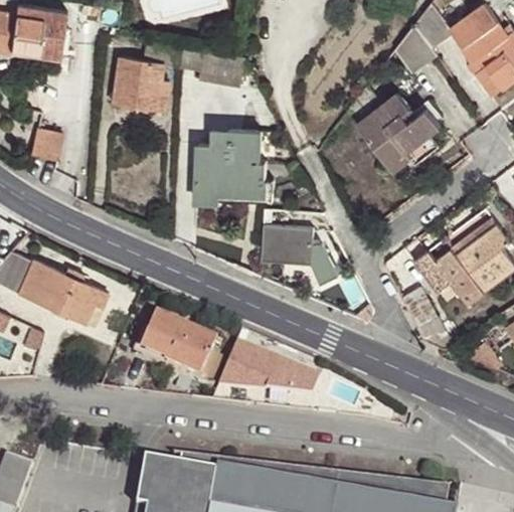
[(0,48),(11,51),(12,44),(37,47),(36,54),(60,57),(66,13),(17,6),(17,0),(0,0),(0,48)]
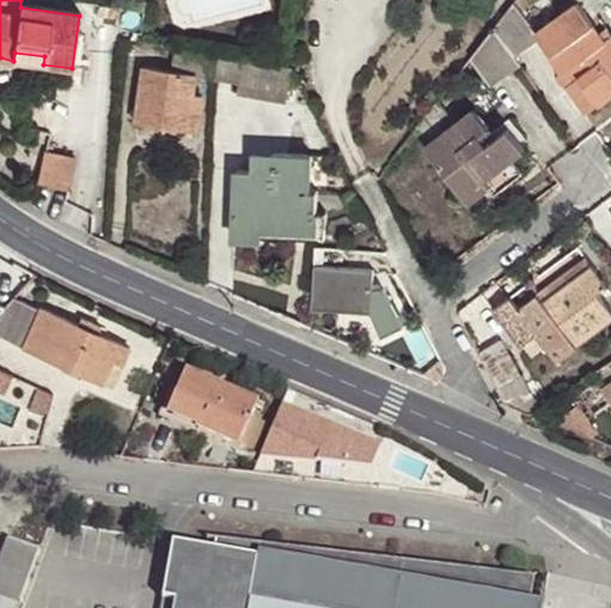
[(535,34),(513,5),(493,31),(511,57),(538,38),(535,34)]
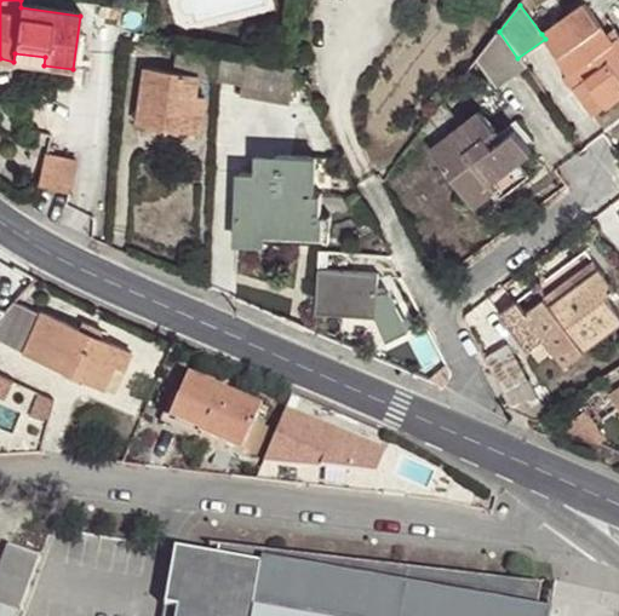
[(542,34),(545,39),(571,74),(575,72),(582,67),(590,76),(588,80),(607,105),(618,96),(618,38),(612,44),(606,35),(584,5),(542,34)]
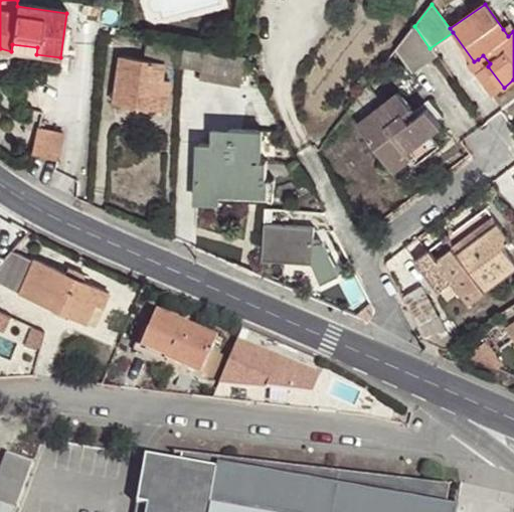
[(513,27),(511,24),(503,29),(508,36),(513,31),(513,27)]
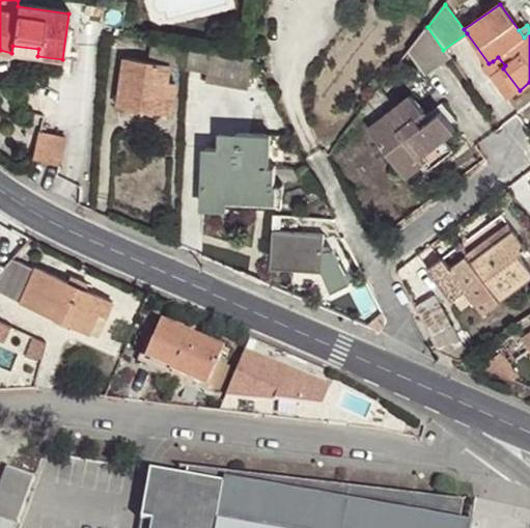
[(424,77),(450,60),(443,50),(427,27),(409,52),(424,77)]
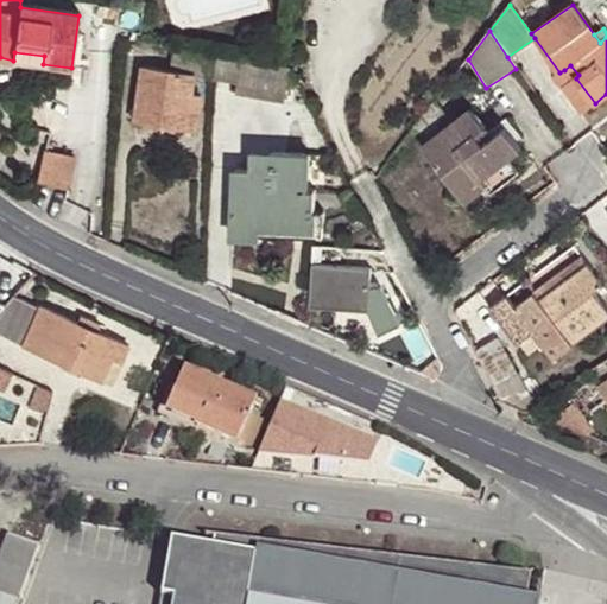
[(193,76),(210,80),(214,55),(172,48),(168,72),(141,68),(132,121),(182,131),(189,94),(193,76)]
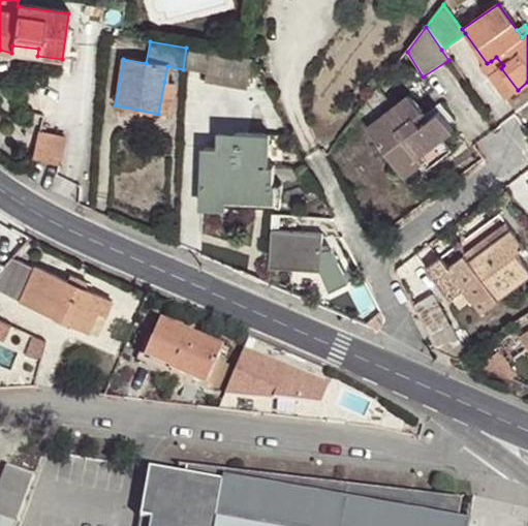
[(11,53),(37,56),(38,49),(12,45),(11,53)]
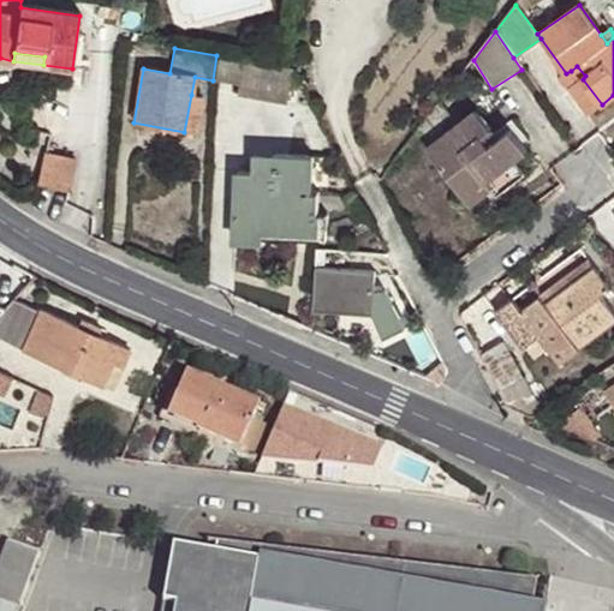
[(286,90),(302,90),(300,85),(294,69),(284,67),(216,55),(213,81),(237,85),(236,95),(284,103),(286,90)]
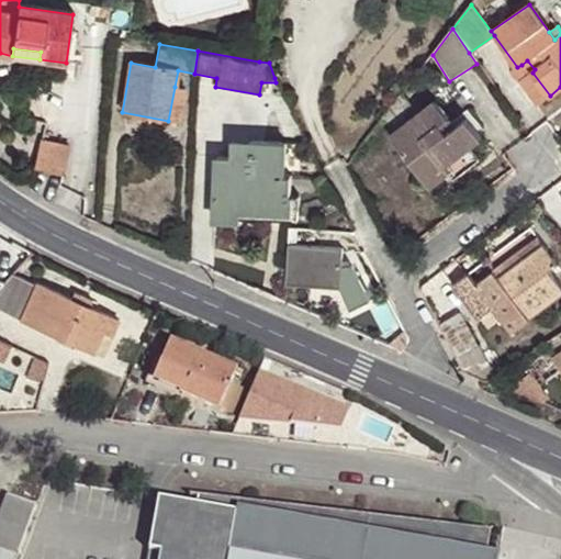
[(527,60),(522,65),(529,74),(533,73),(535,69),(527,60)]
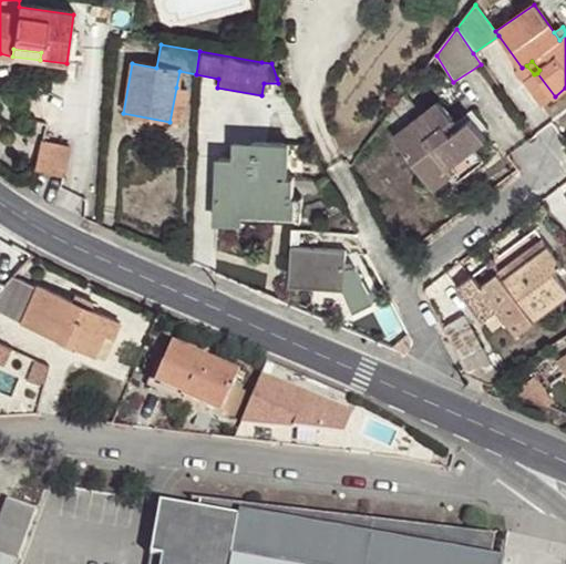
[(537,73),(534,74),(524,82),(542,106),(555,96),(537,73)]
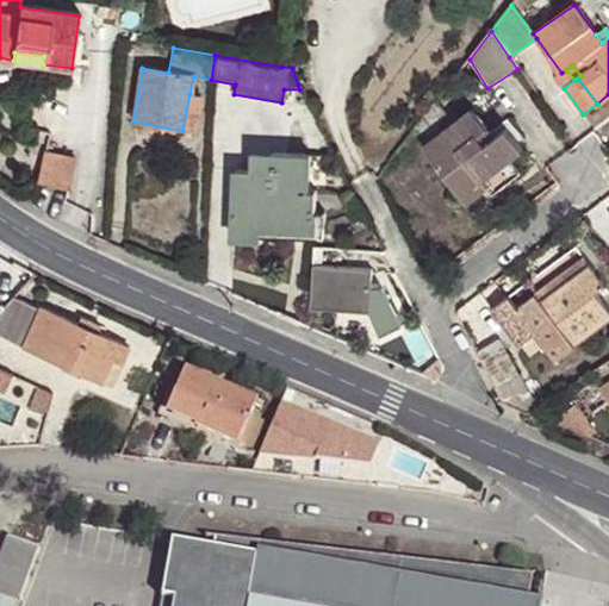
[(202,97),(190,94),(182,131),(196,132),(202,97)]
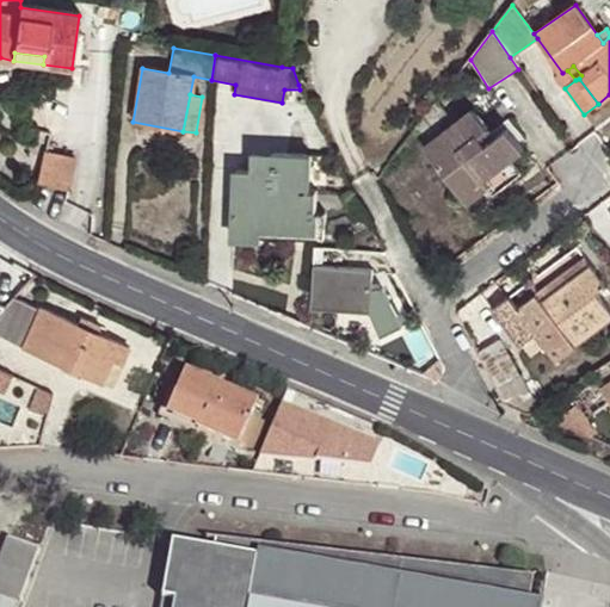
[(435,104),(412,132),(468,203),(490,187),(485,180),(510,161),(522,152),(505,131),(495,137),(486,146),(478,137),(486,130),(470,112),(454,127),(435,104)]
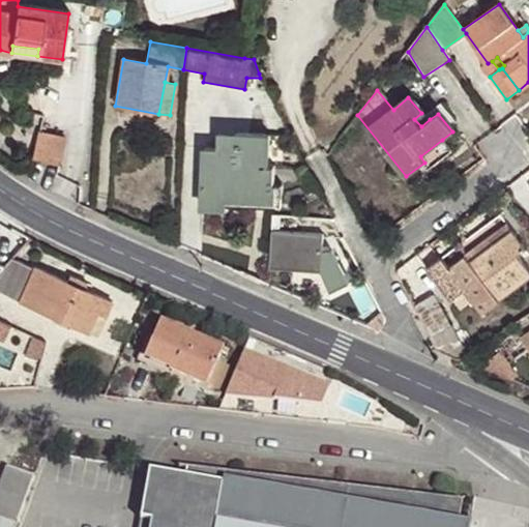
[(423,112),(421,113),(414,119),(421,126),(430,119),(423,112)]
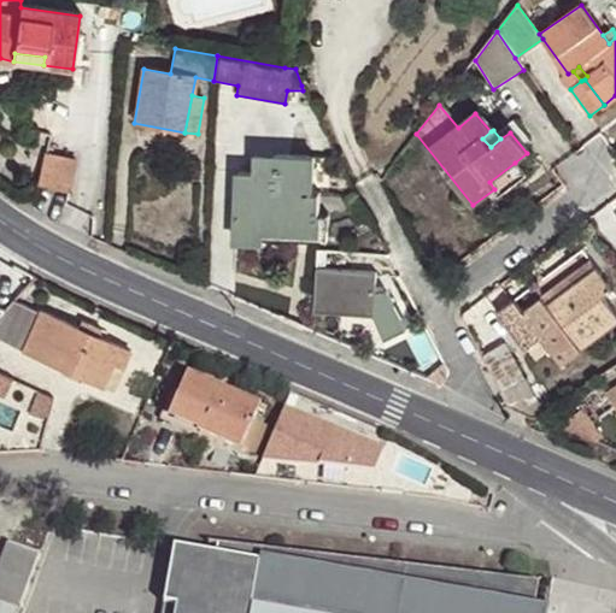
[(45,153),(37,186),(68,193),(76,160),(45,153)]
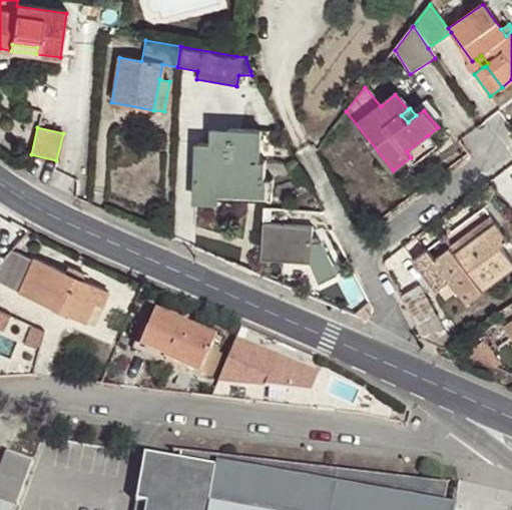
[(256,196),(258,160),(259,132),(210,129),(210,144),(197,144),(193,200),(216,201),(216,194),(256,196)]
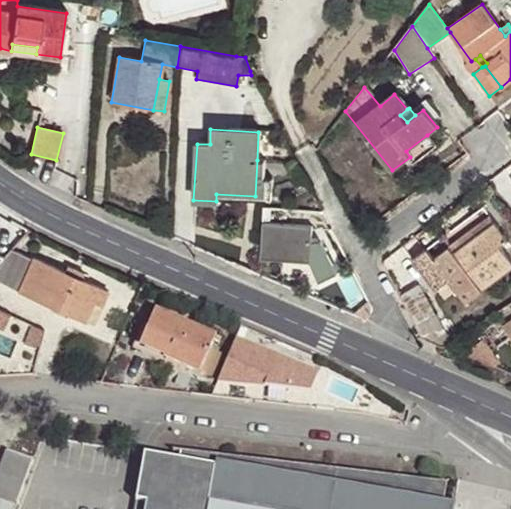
[(406,151),(410,157),(415,162),(436,146),(427,135),(406,151)]
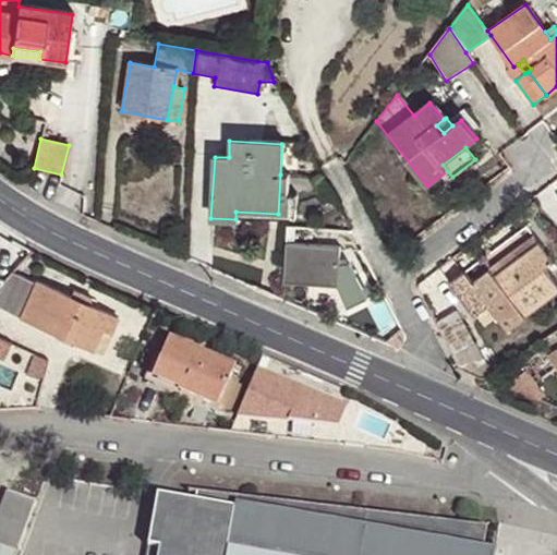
[(286,175),(280,175),(278,214),(235,212),(235,219),(285,222),(287,196),(283,196),(286,175)]
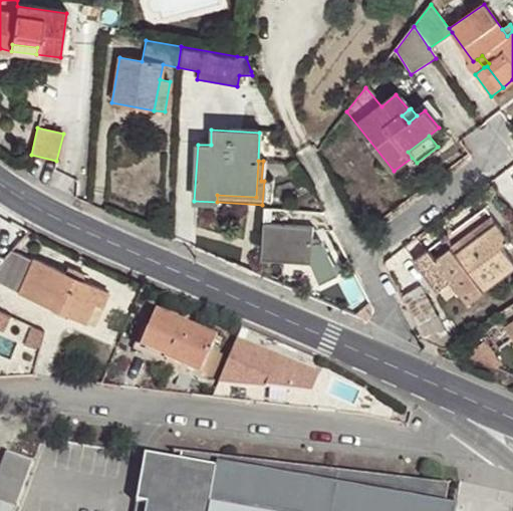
[(304,181),(299,172),(295,162),(285,168),(295,186),(304,181)]
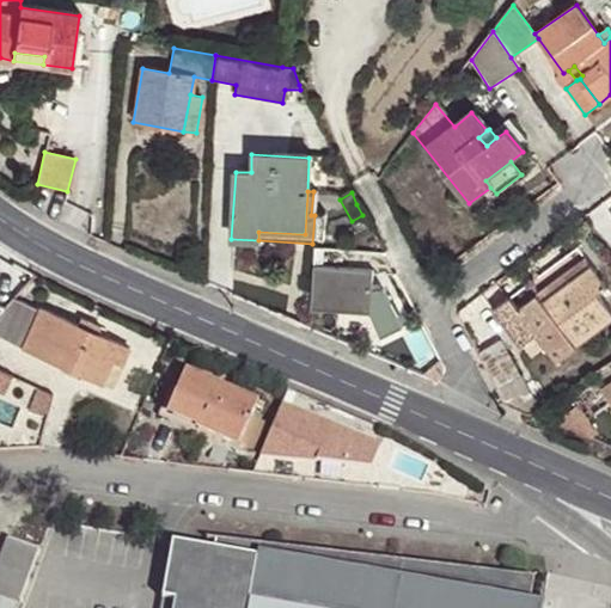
[(585,259),(536,295),(543,304),(591,266),(585,259)]
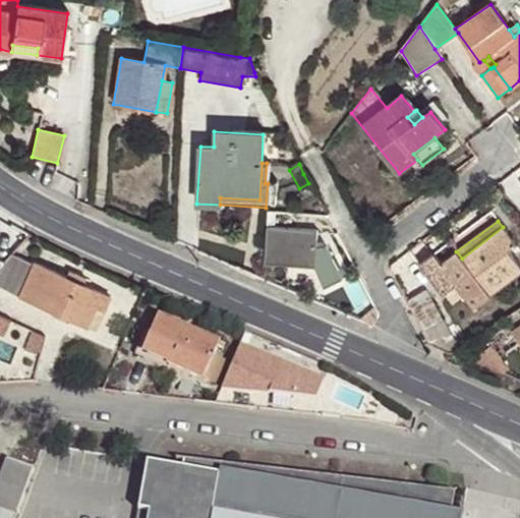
[(265,227),(263,265),(314,268),(315,229),(265,227)]
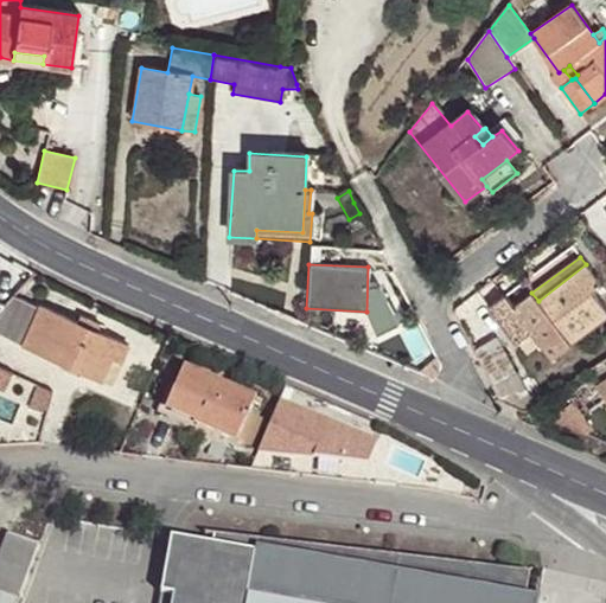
[(538,301),(531,293),(512,307),(505,297),(489,310),(524,357),(540,346),(550,359),(605,318),(605,312),(592,293),(603,286),(586,264),(538,301)]
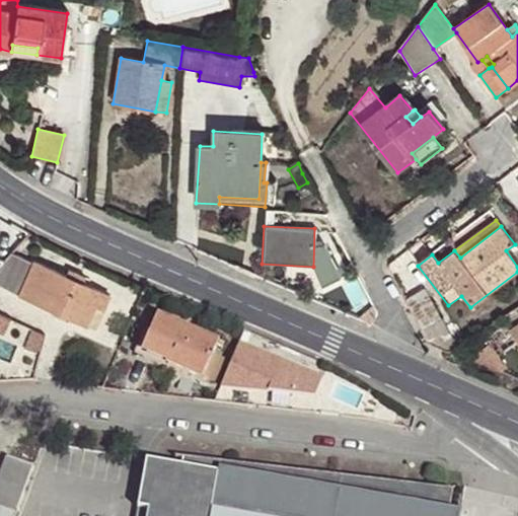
[(0,276),(15,260),(9,256),(0,266),(0,276)]
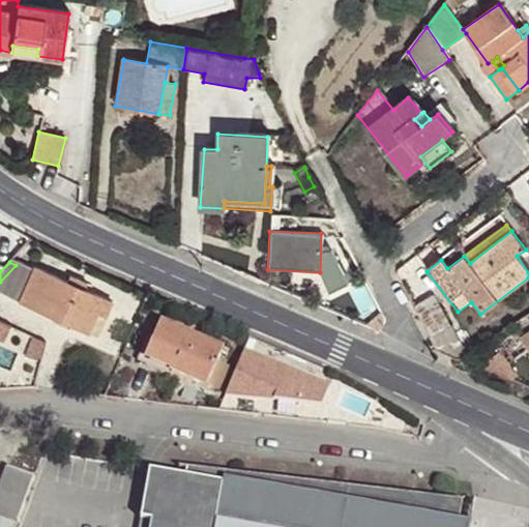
[(31,272),(16,265),(0,282),(0,295),(85,334),(93,316),(103,320),(110,304),(81,291),(65,285),(33,270),(31,272)]
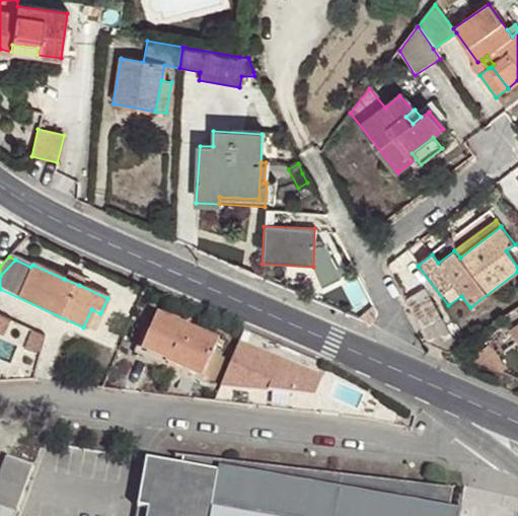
[(67,274),(64,279),(79,285),(81,281),(67,274)]
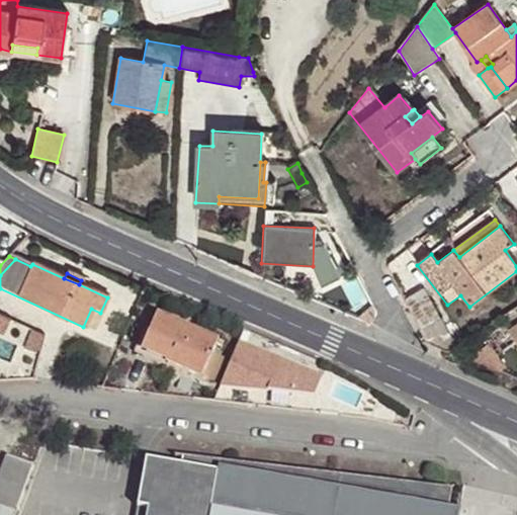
[(91,309),(83,327),(92,331),(100,313),(91,309)]
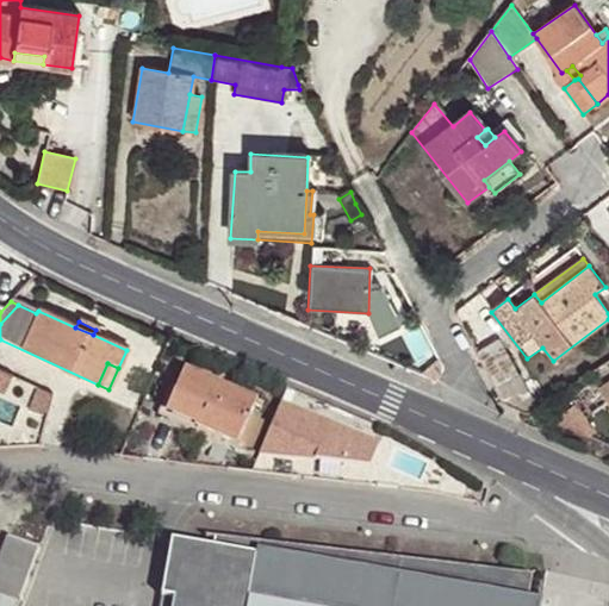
[(437,364),(421,378),(435,385),(440,379),(441,370),(437,364)]
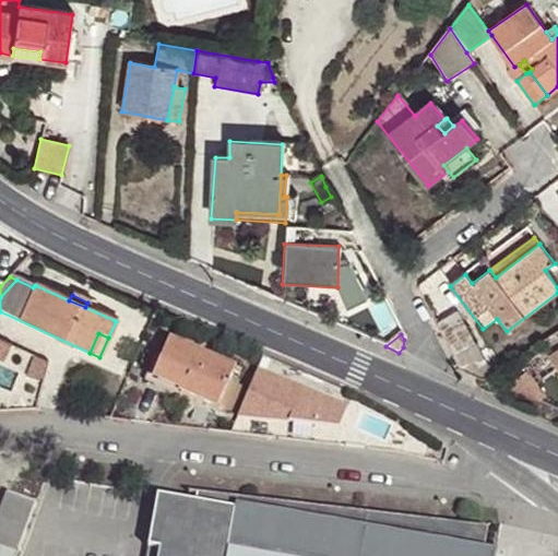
[(235,373),(167,342),(161,357),(154,355),(142,380),(216,414),(217,411),(227,416),(238,393),(228,389),(235,373)]
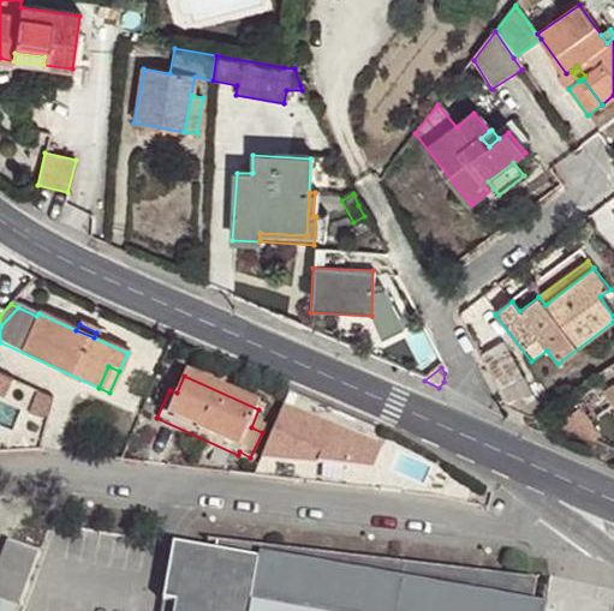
[(28,415),(47,420),(52,400),(34,393),(28,415)]
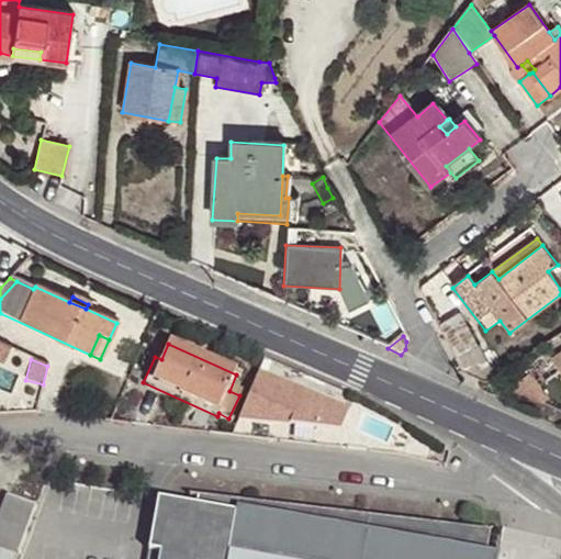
[(310,392),(265,373),(257,390),(302,409),(310,392)]
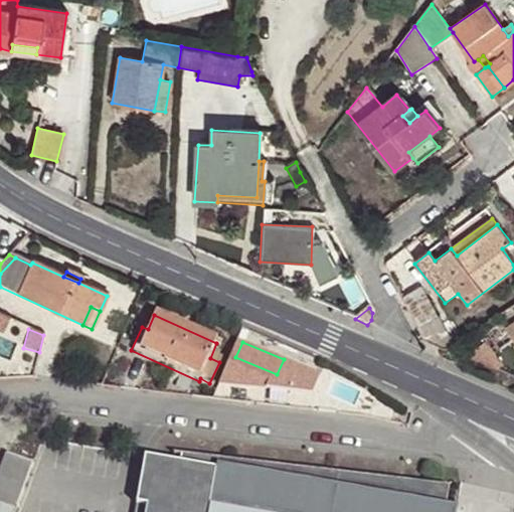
[(463,359),(497,374),(503,368),(484,345),(463,359)]
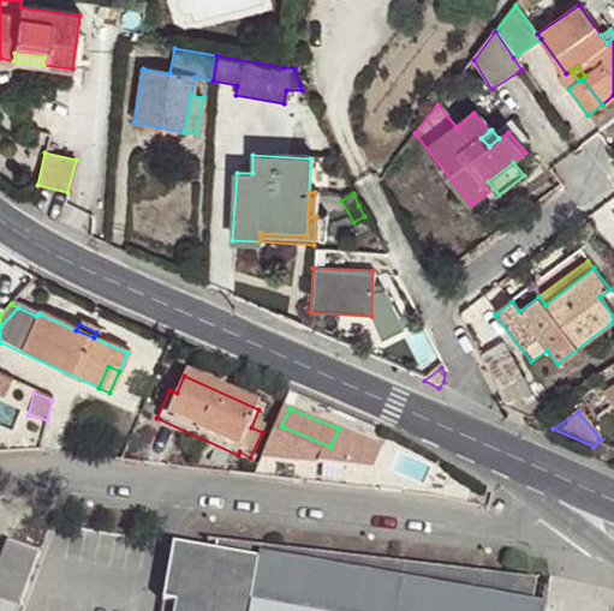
[(0,605),(11,610),(18,610),(37,557),(6,546),(0,562),(0,605)]
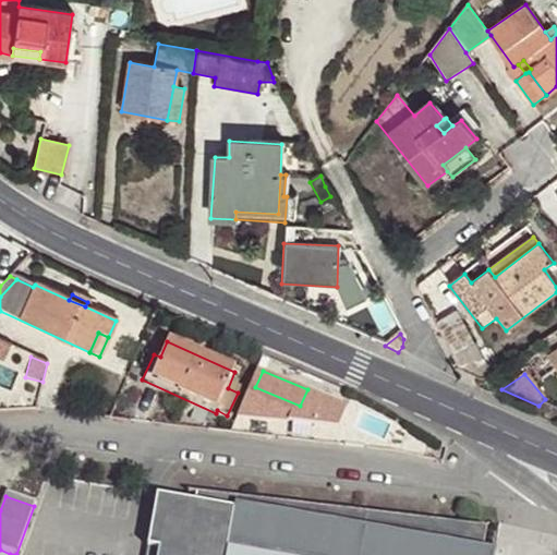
[(192,507),(154,501),(145,551),(156,553),(156,554),(482,554),(484,535),(201,498),(198,508),(192,507)]
